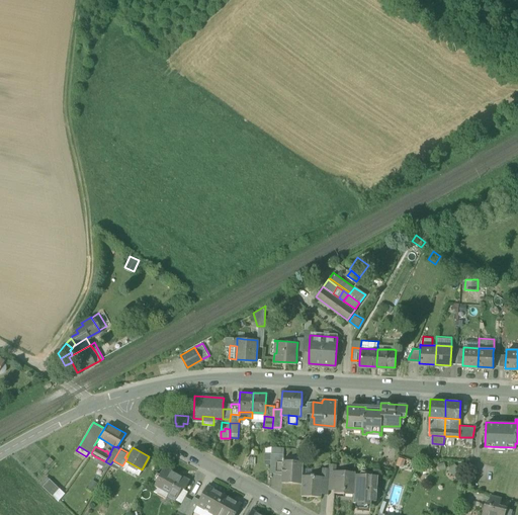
[(270,469),(282,470),(283,459),(284,460),(284,458),(283,458),(283,452),(271,452),(271,459),(270,469)]
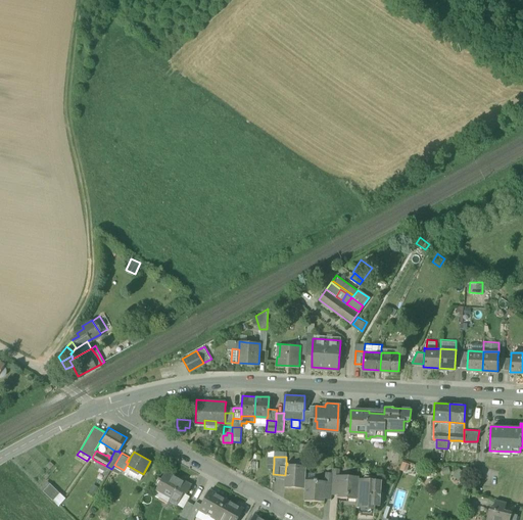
[(410,462),(402,460),(399,468),(407,470),(410,462)]
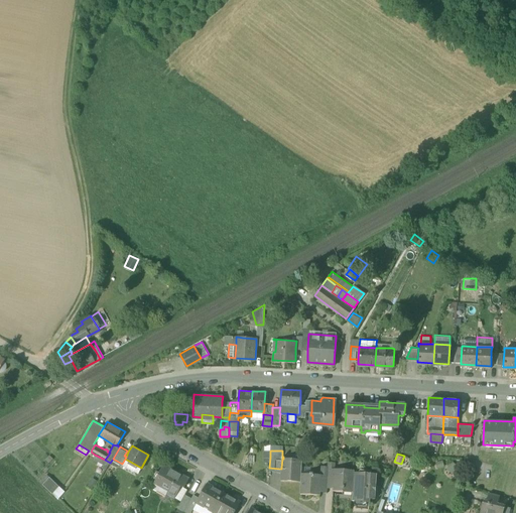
[(105,460),(95,455),(93,458),(103,464),(102,467),(106,470),(110,463),(105,460)]
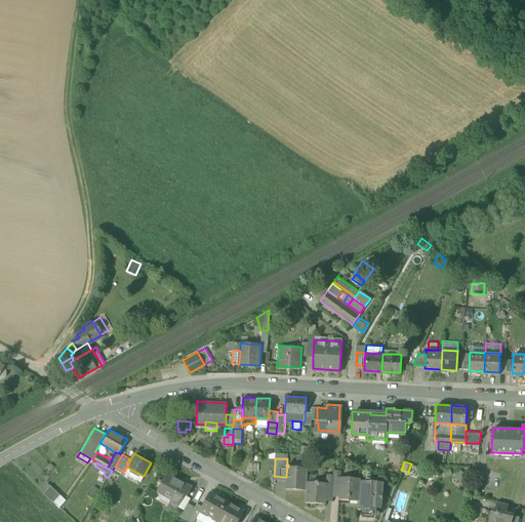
[(285,486),(306,488),(307,480),(307,473),(308,468),(288,467),(287,466),(286,477),(285,486)]
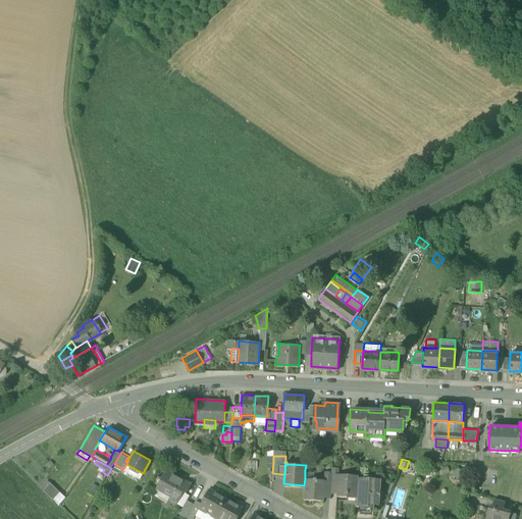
[(448,463),(440,465),(442,472),(450,470),(448,463)]
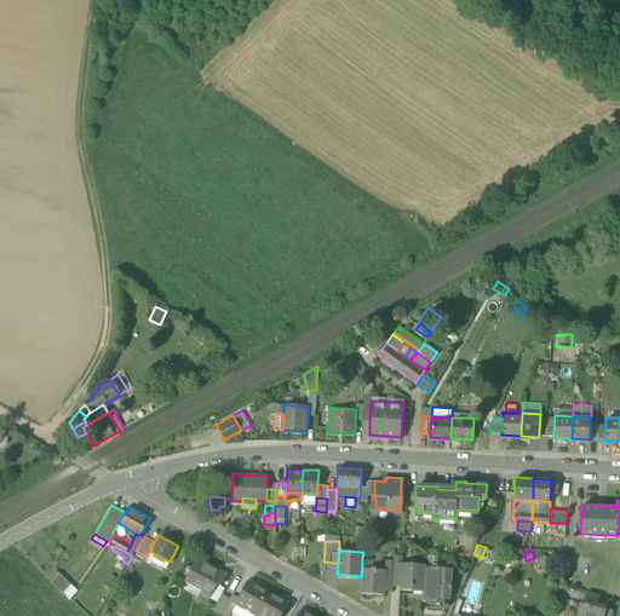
[(150,551),(147,557),(147,558),(166,568),(170,562),(150,551)]
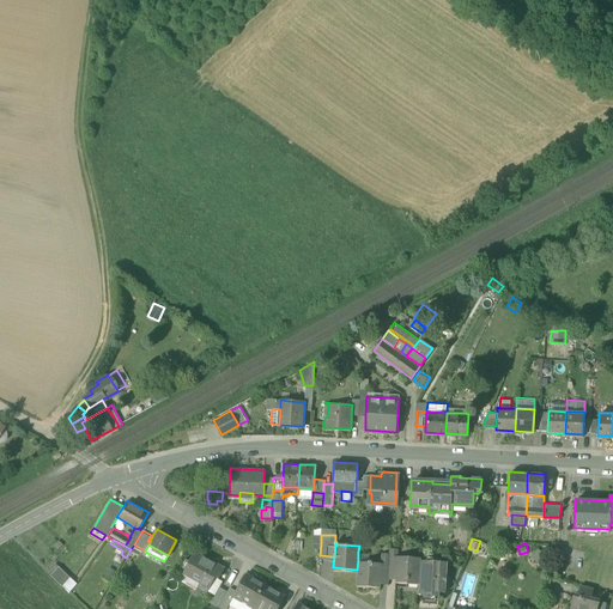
[(538,546),(530,555),(540,562),(547,554),(538,546)]
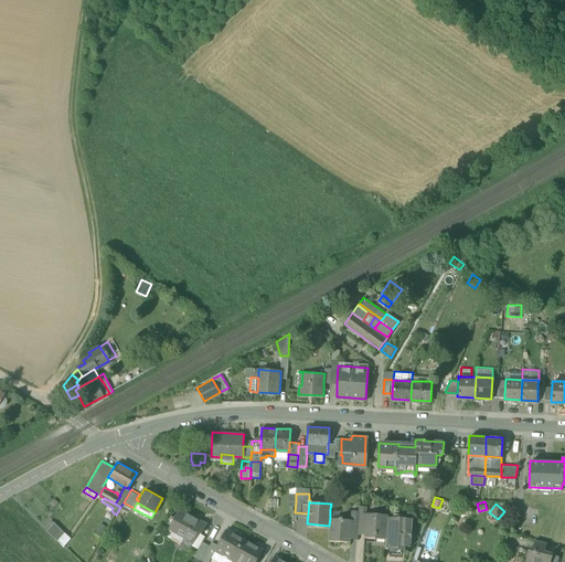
[(182,540),(192,544),(199,531),(202,533),(206,523),(193,517),(194,516),(180,508),(169,527),(184,536),(182,540)]
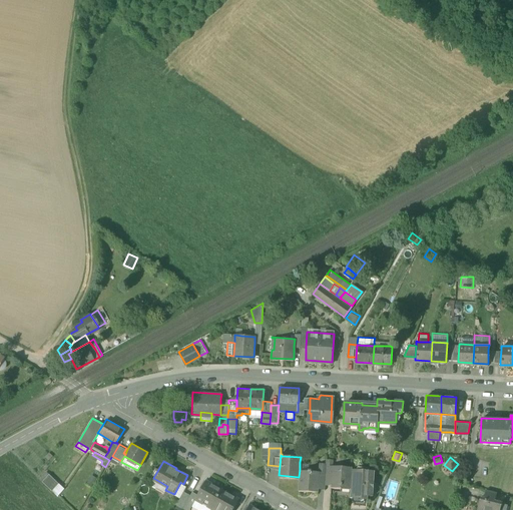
[(342,482),(351,482),(352,468),(352,465),(333,464),(332,464),(331,480),(331,486),(341,487),(342,482)]
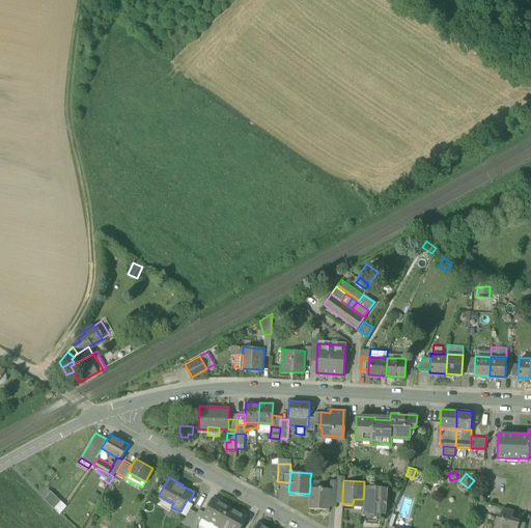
[(379,485),(364,484),(363,499),(363,504),(362,515),(364,515),(381,516),(381,511),(386,512),(386,504),(387,504),(388,487),(379,485)]
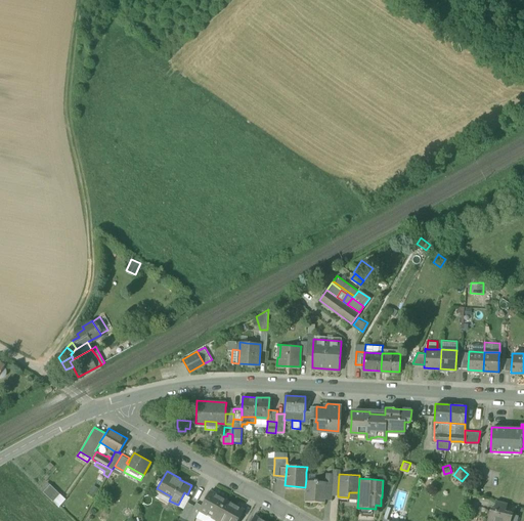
[(315,480),(306,479),(305,487),(305,501),(324,502),(325,493),(326,480),(325,480),(315,480)]
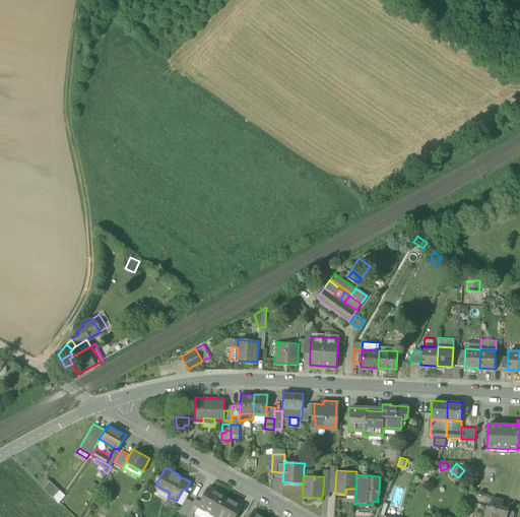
[(43,488),(52,496),(59,489),(50,479),(43,488)]
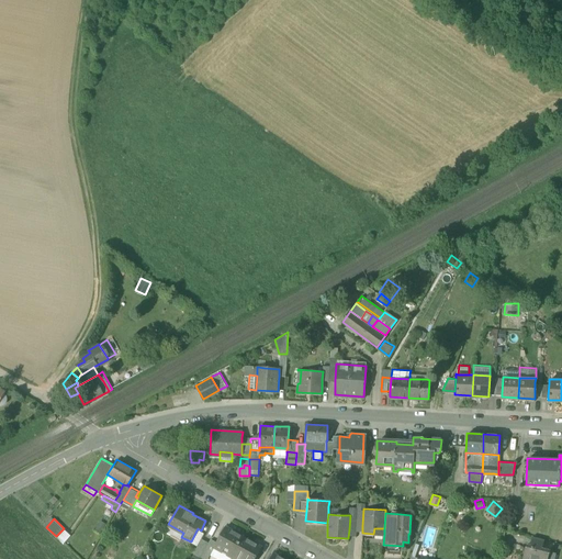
[(101,532),(107,523),(100,518),(94,528),(101,532)]
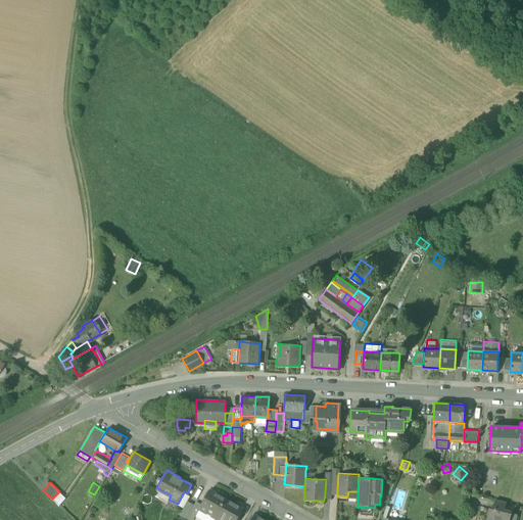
[(171,495),(156,487),(153,494),(168,502),(169,500),(171,495)]
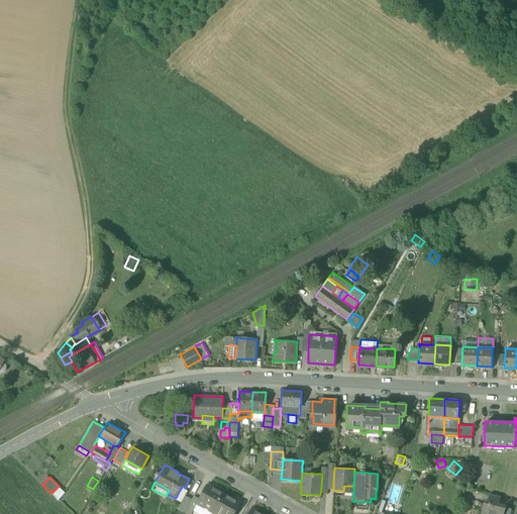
[(198,502),(214,511),(224,493),(207,484),(199,498),(197,502),(198,502)]
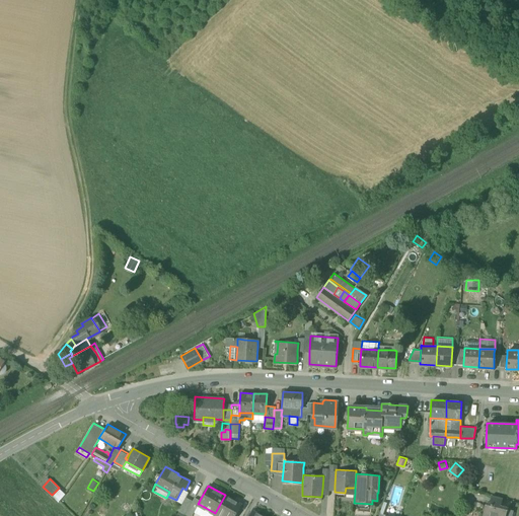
[(59,488),(52,495),(59,501),(65,494),(59,488)]
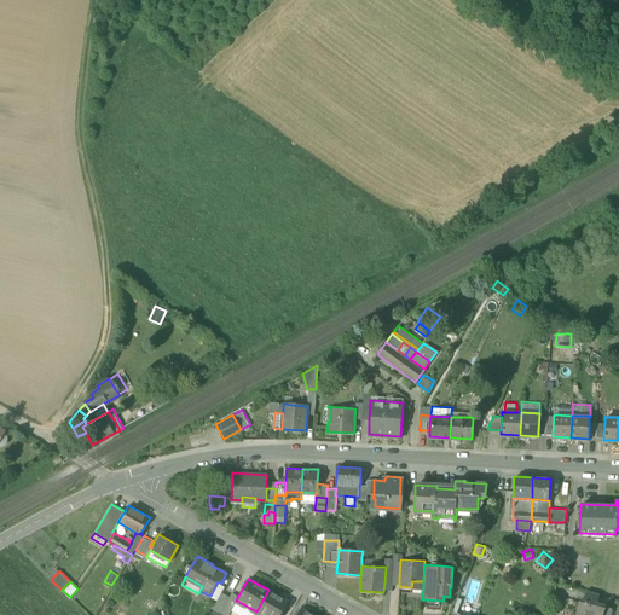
[(225,586),(221,584),(218,581),(210,596),(218,599),(221,591),(225,586)]
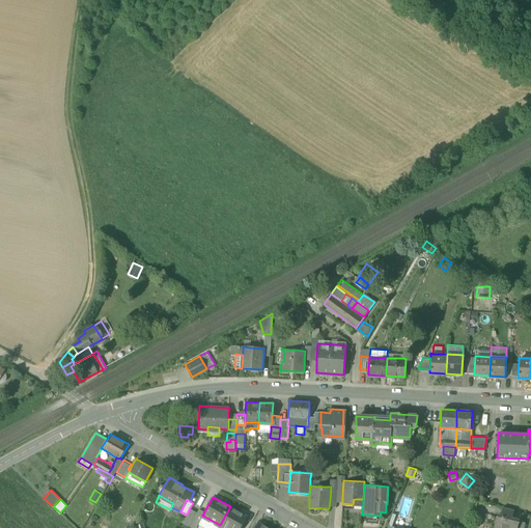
[(501,512),(512,516),(514,508),(503,505),(501,512)]
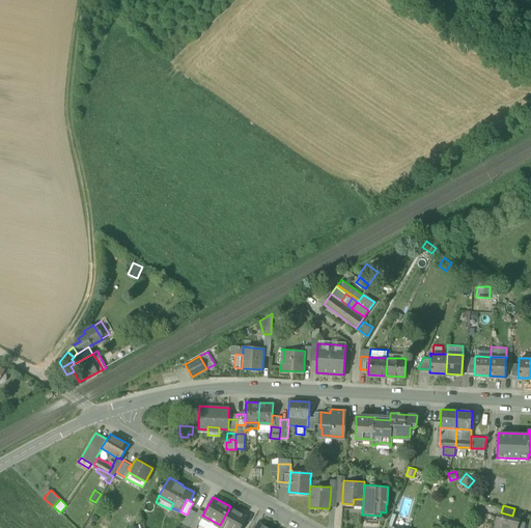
[(240,527),(247,516),(230,506),(220,525),(220,526),(223,521),(234,527),(240,527)]
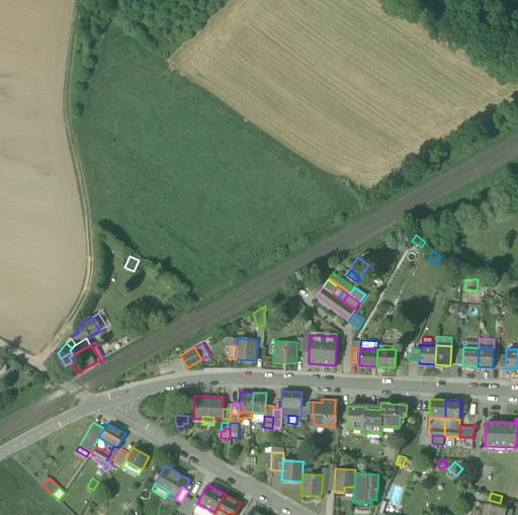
[(185,512),(188,506),(192,499),(185,495),(182,502),(178,509),(179,509),(185,512)]
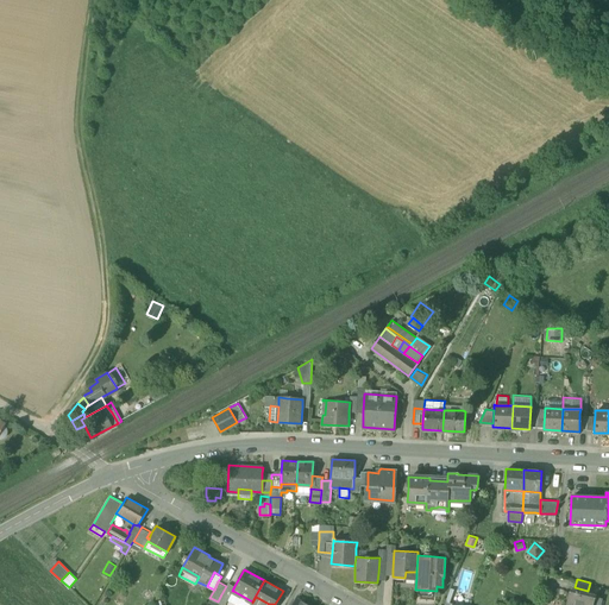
[(228,583),(226,586),(221,594),(228,598),(228,599),(233,591),(232,591),(234,586),(228,583)]
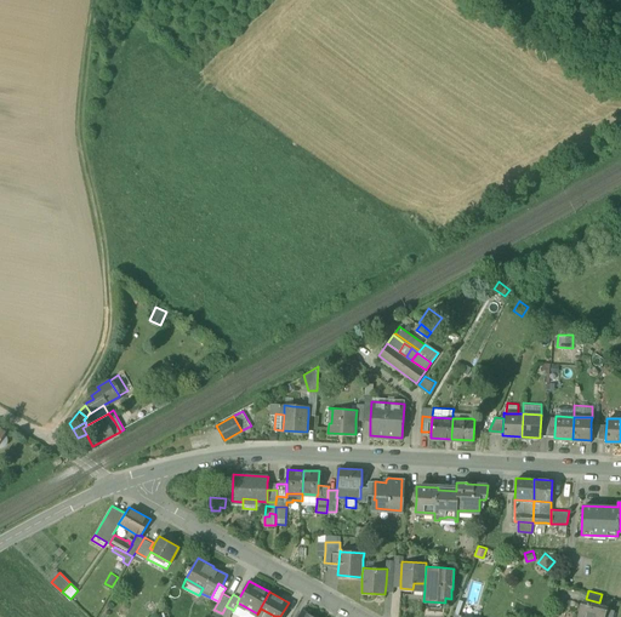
[(576,616),(604,616),(607,607),(598,605),(599,603),(586,599),(585,603),(581,601),(576,616)]
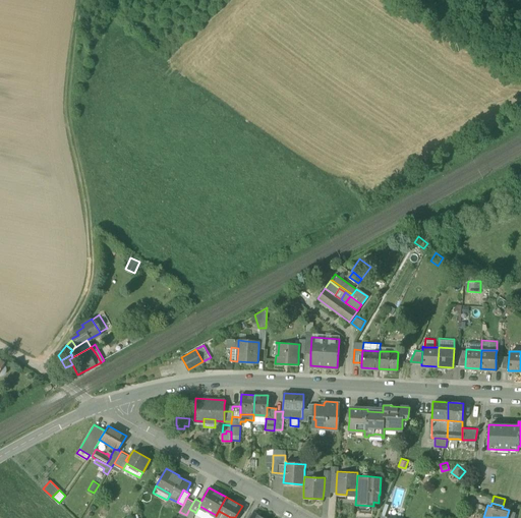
[(355,516),(372,517),(373,506),(357,505),(355,505),(355,516)]
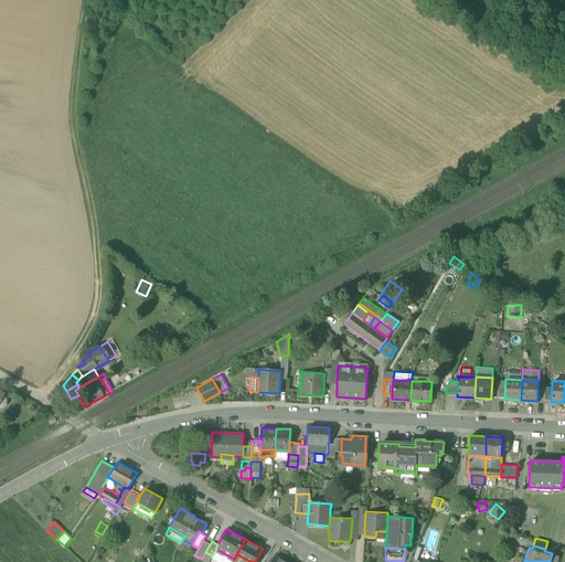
[(216,549),(212,557),(212,558),(220,561),(232,561),(234,559),(216,549)]
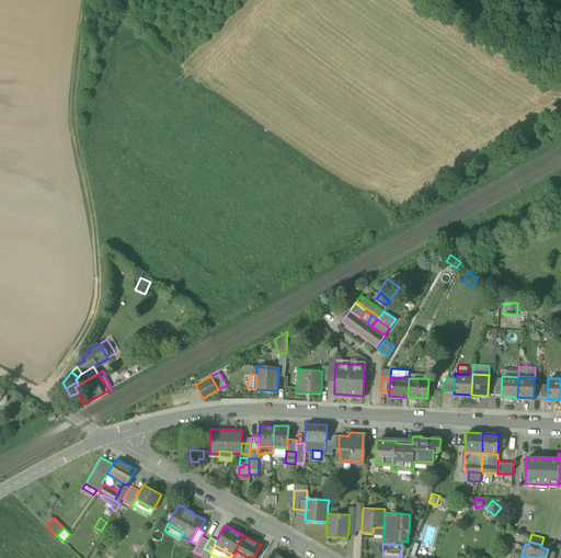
[(205,557),(206,557),(210,551),(204,548),(201,555),(205,557)]
